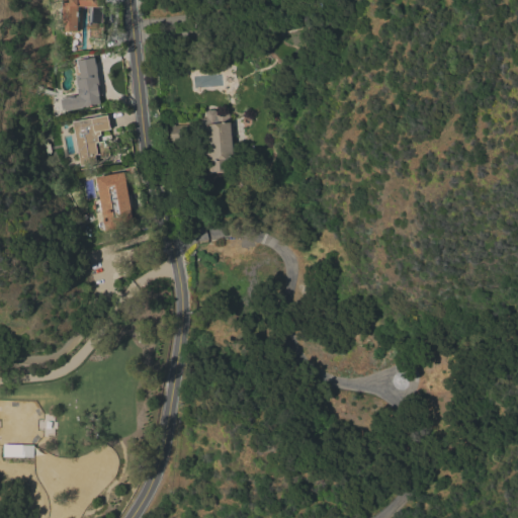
[(62,16),(60,16),(60,12),(62,12),(62,0),(99,0),(98,7),(105,7),(104,22),(102,22),(102,24),(104,24),(104,36),(102,36),(102,39),(89,38),(89,31),(86,31),(87,23),(89,23),(89,21),(88,21),(88,15),(90,15),(90,14),(88,14),(88,8),(89,8),(89,7),(80,7),(79,21),(78,21),(78,32),(65,31),(62,31),(62,16)]
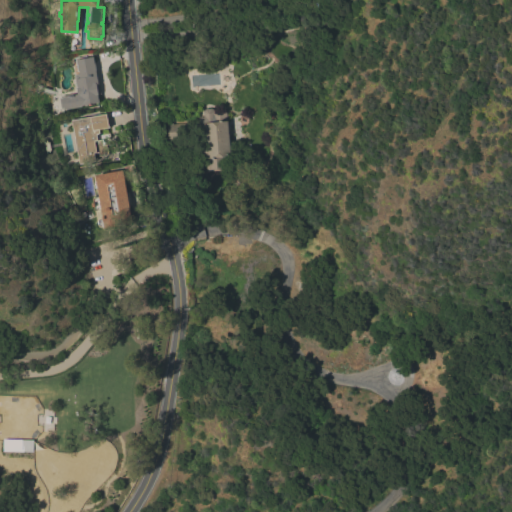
[(82,107),(73,108),(69,105),(68,100),(71,96),(78,95),(75,79),(80,78),(77,60),(93,57),(102,102),(82,106),(82,107)]
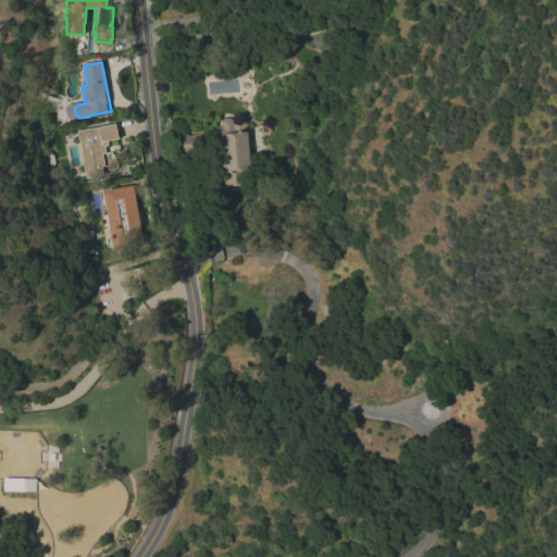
[(247,127),(250,155),(254,155),(255,162),(250,162),(251,170),(242,172),(243,178),(243,185),(233,186),(233,185),(227,185),(224,183),(224,180),(224,175),(226,173),(226,169),(222,166),(222,161),(224,160),(223,143),(219,143),(218,139),(209,139),(210,150),(183,152),(183,147),(181,147),(181,140),(182,140),(182,136),(182,134),(188,134),(188,136),(218,132),(217,130),(217,127),(222,127),(222,122),(224,119),(231,118),(233,120),(234,124),(247,122),(247,127)]
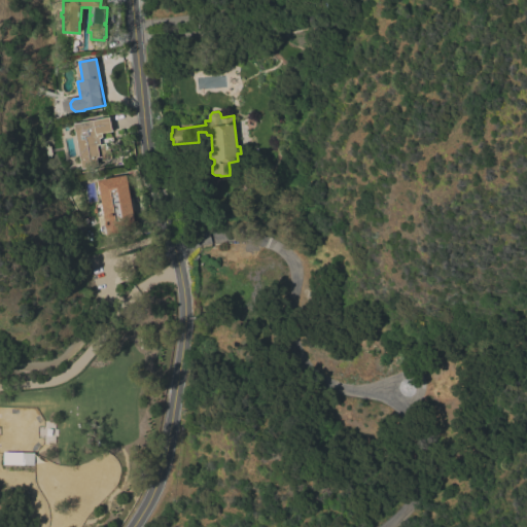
[(73,124),(109,117),(112,132),(102,134),(103,138),(99,138),(99,139),(112,137),(113,141),(100,143),(101,144),(104,144),(105,150),(109,149),(111,160),(102,161),(101,157),(97,157),(98,166),(81,169),(73,124)]
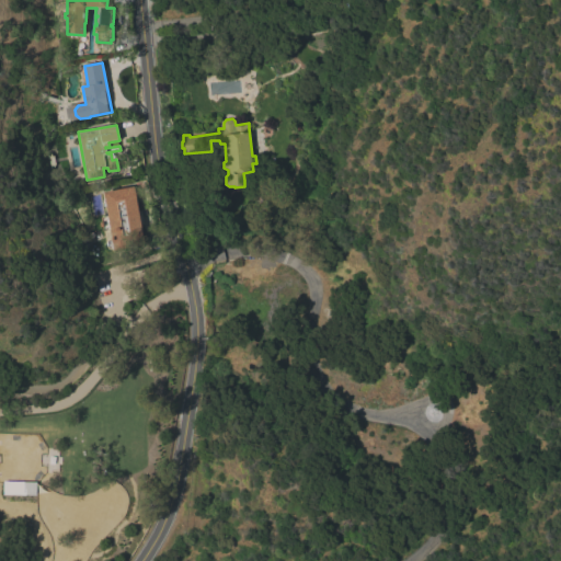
[(145,245),(114,251),(111,230),(103,231),(102,227),(101,227),(100,222),(101,222),(101,217),(107,216),(103,192),(135,186),(145,245)]
